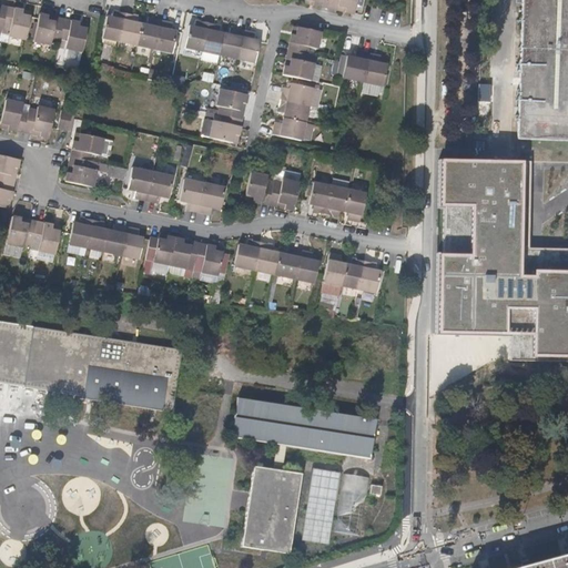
[(330,0),(330,6),(345,9),(346,2),(332,0),(330,0)]
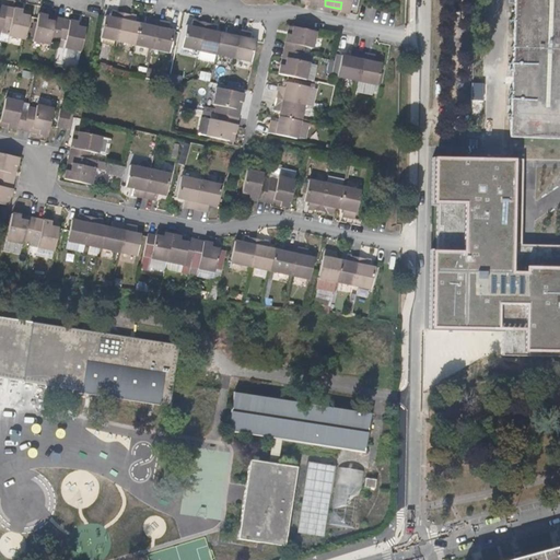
[(340,9),(349,11),(350,0),(327,0),(341,2),(340,9)]
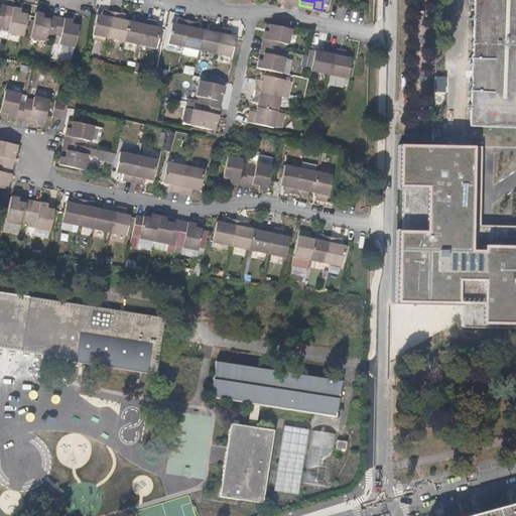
[(515,0),(474,0),(471,124),(515,125),(515,0)]
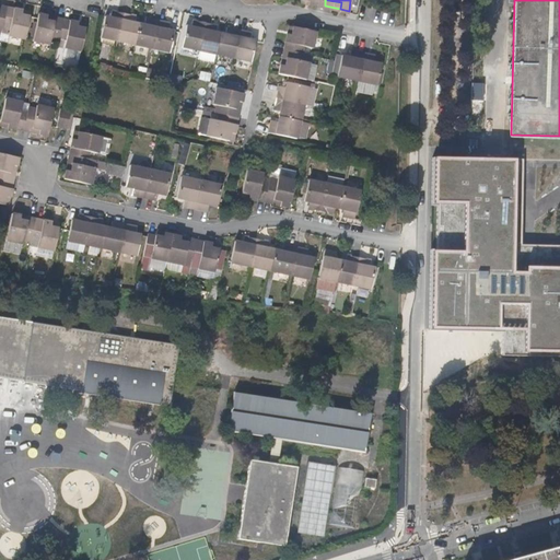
[(7,4),(6,9),(2,24),(9,26),(8,33),(25,36),(30,13),(22,12),(22,8),(7,4)]
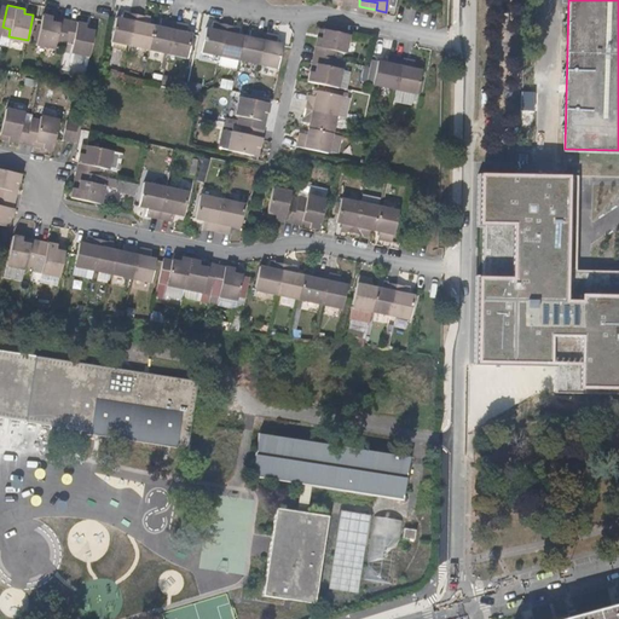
[(131,45),(138,15),(123,11),(122,18),(116,18),(111,41),(131,45)]
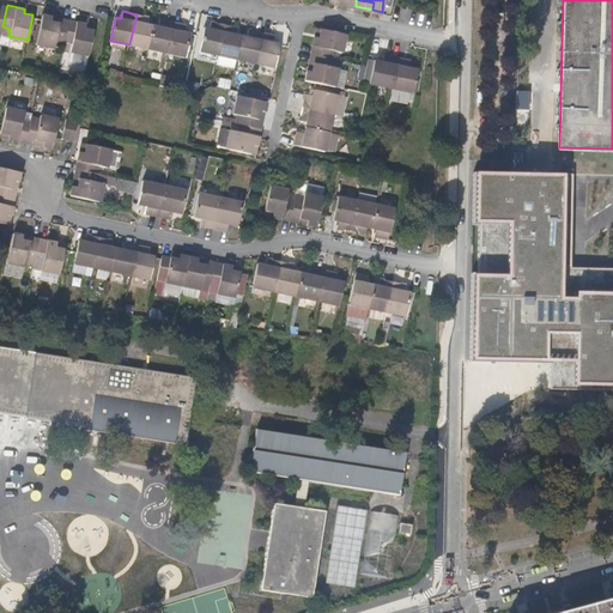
[(64,42),(65,40),(68,22),(52,19),(53,14),(43,12),(37,42),(54,46),(55,41),(64,42)]
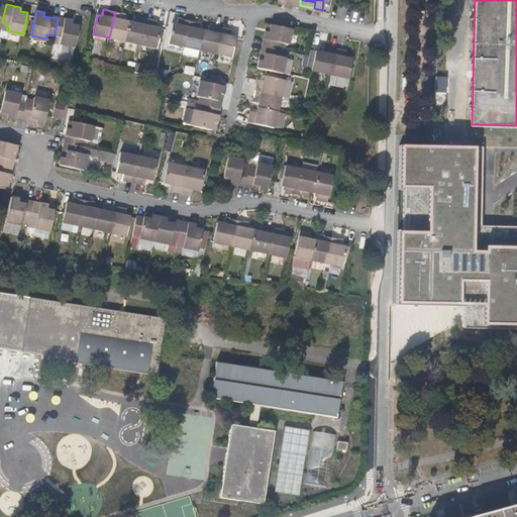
[(126,14),(115,12),(109,37),(125,41),(129,21),(124,20),(126,14)]
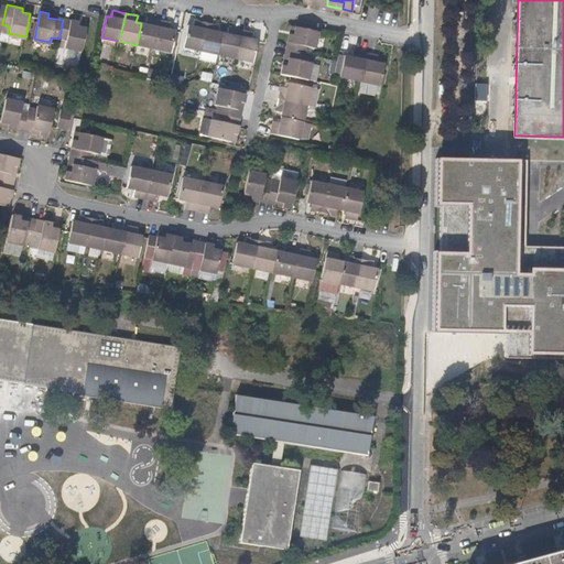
[(63,20),(60,36),(67,38),(66,45),(83,49),(87,25),(79,24),(80,19),(63,15),(63,20)]
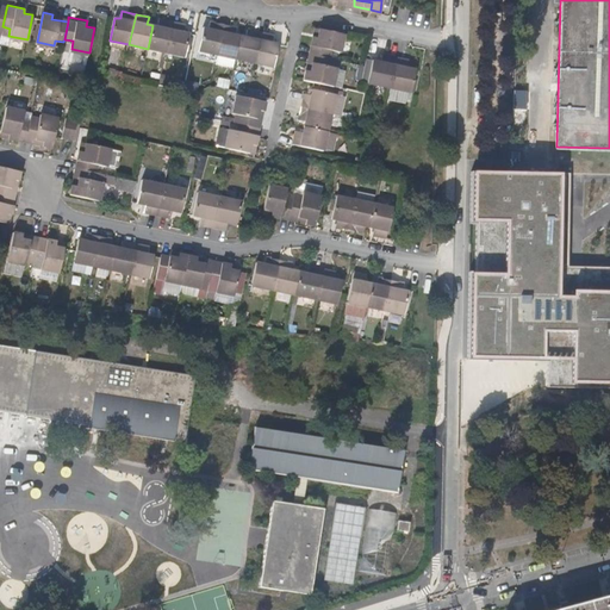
[(157,26),(153,25),(148,49),(166,53),(172,22),(159,18),(157,26)]
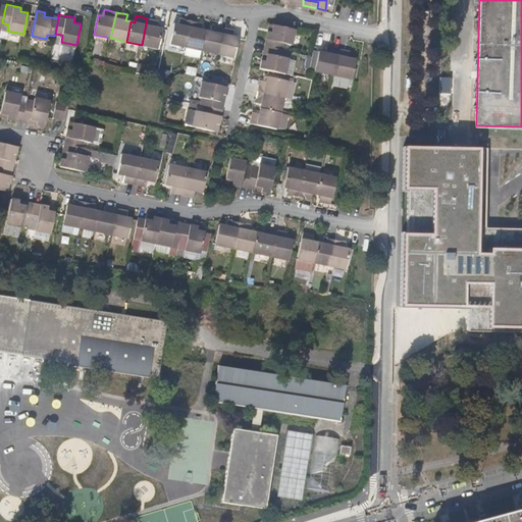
[(170,41),(187,45),(192,18),(180,16),(179,22),(174,22),(170,41)]
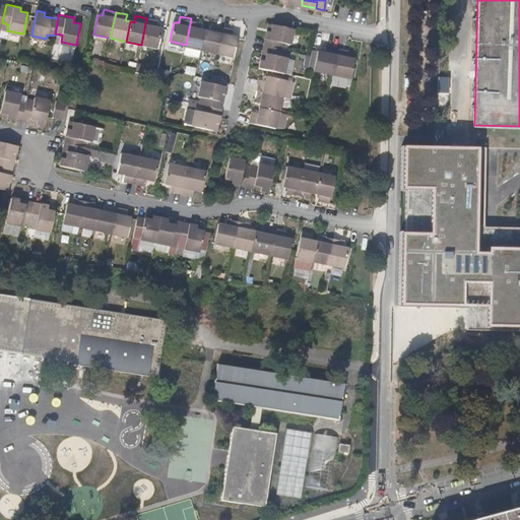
[(157,20),(146,18),(141,45),(157,48),(161,28),(156,27),(157,20)]
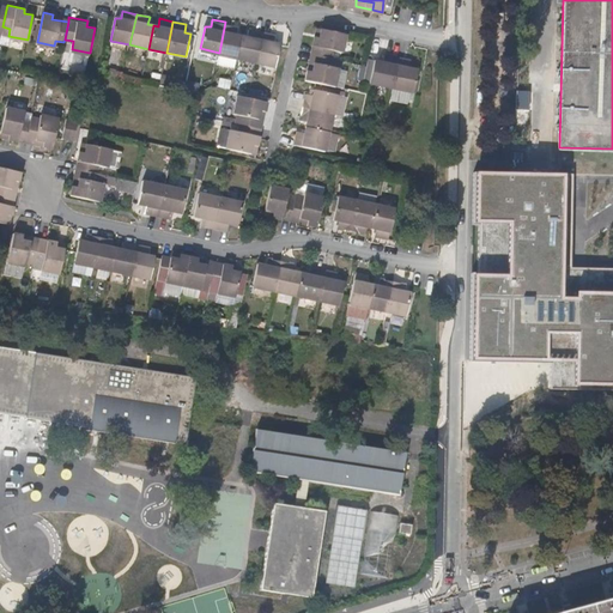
[(225,22),(219,53),(222,53),(232,55),(238,56),(243,34),(237,32),(238,24),(225,22)]
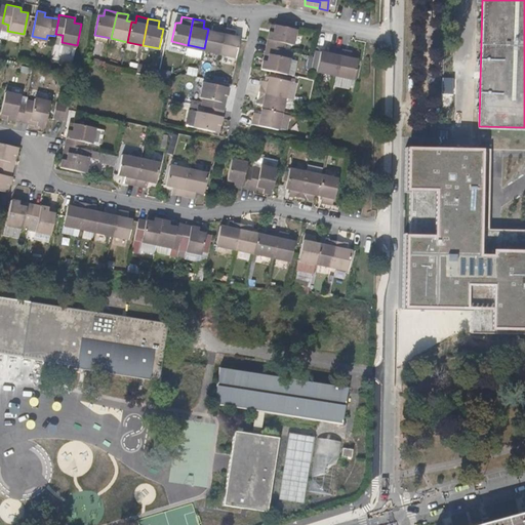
[(212,30),(208,29),(204,48),(219,51),(225,26),(213,23),(212,30)]
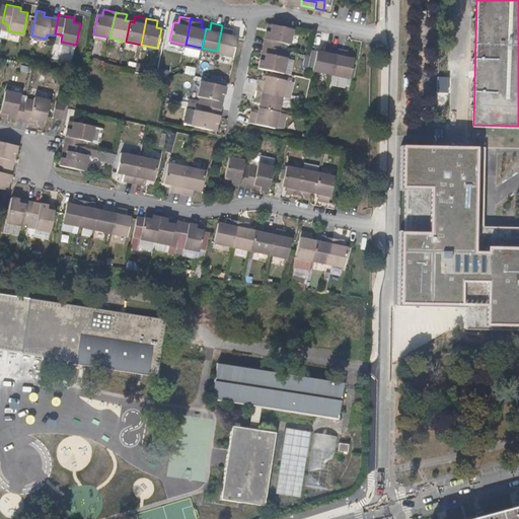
[(293,27),(273,23),(271,31),(267,30),(264,45),(268,46),(283,49),(285,43),(290,44),(293,27)]
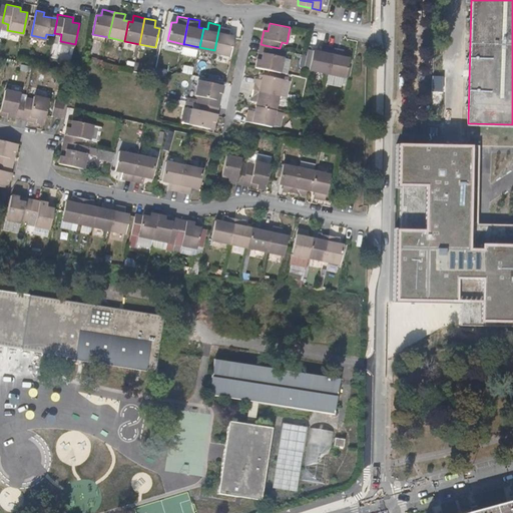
[(230,27),(219,25),(214,50),(230,54),(234,35),(228,34),(230,27)]
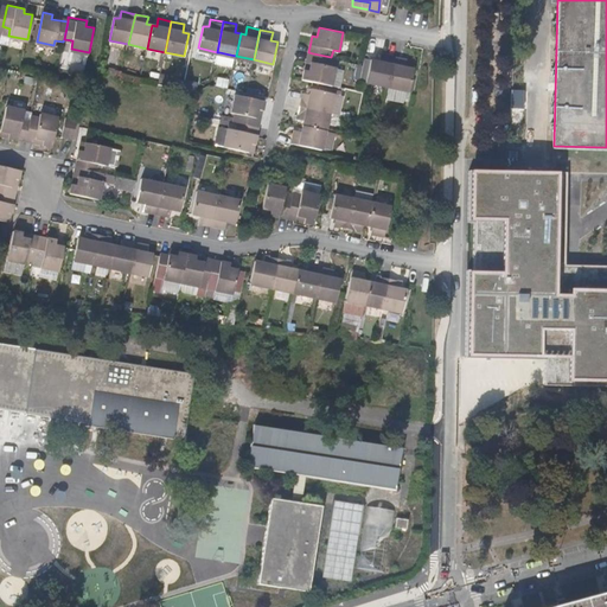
[(230,55),(219,52),(217,62),(229,64),(230,55)]
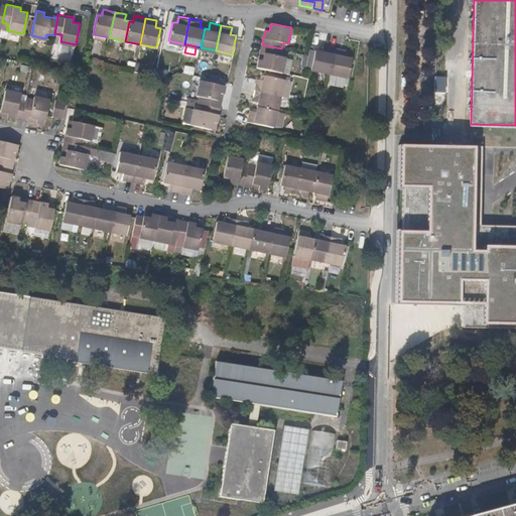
[(306,67),(330,72),(335,46),(323,44),(321,50),(310,48),(306,67)]
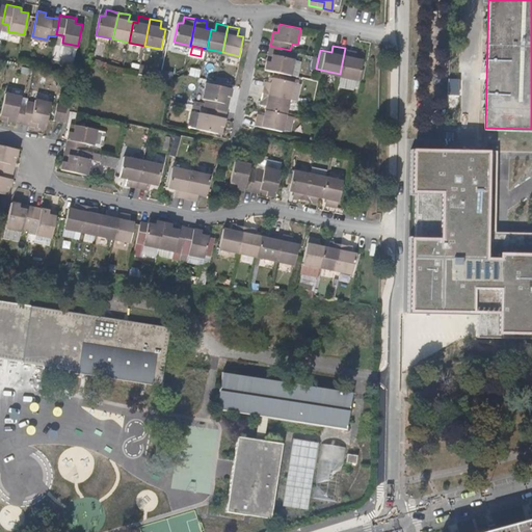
[(292,51),(290,50),(274,47),(271,61),(267,60),(265,69),(290,74),(293,59),(290,57),(292,51)]
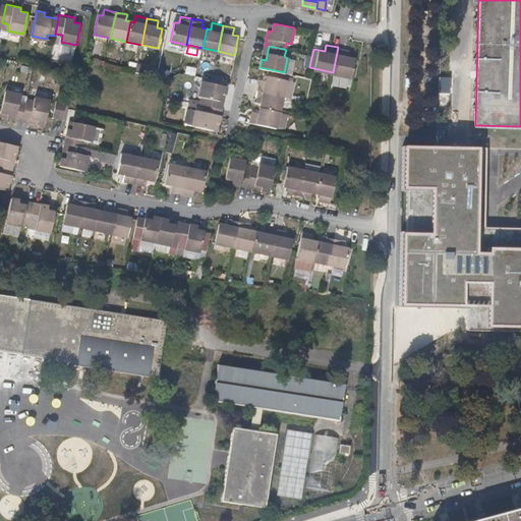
[(338,47),(333,72),(351,76),(355,57),(348,56),(349,49),(338,47)]
